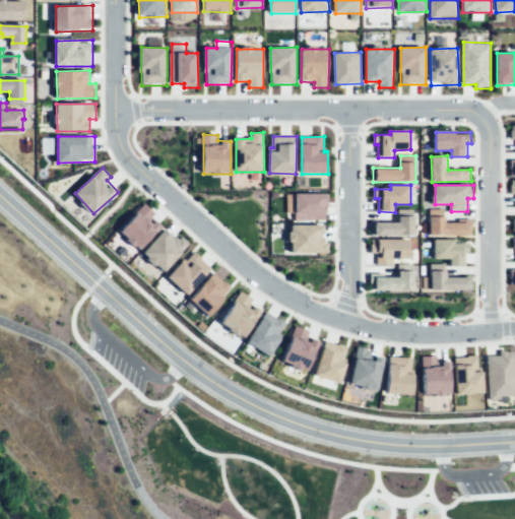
[(327,220),(327,194),(288,194),(288,213),(297,213),(297,220),(327,220)]
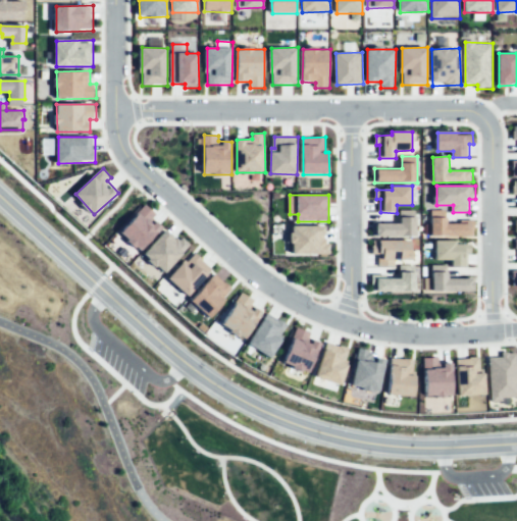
[(154,219),(158,214),(147,205),(120,233),(142,252),(163,227),(154,219)]
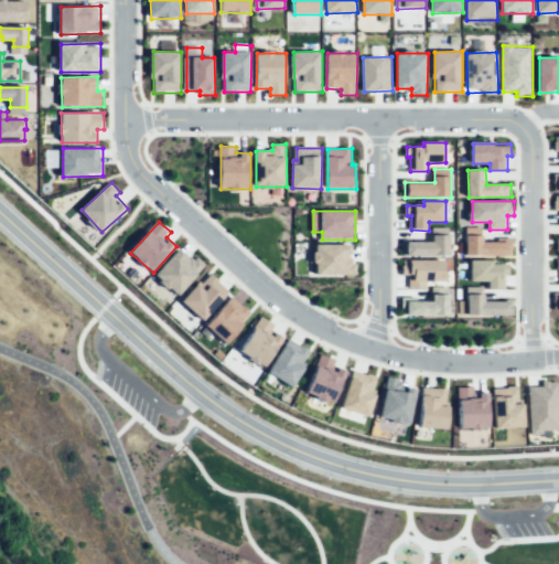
[(451,227),(433,229),(433,242),(405,242),(406,256),(451,256),(451,227)]
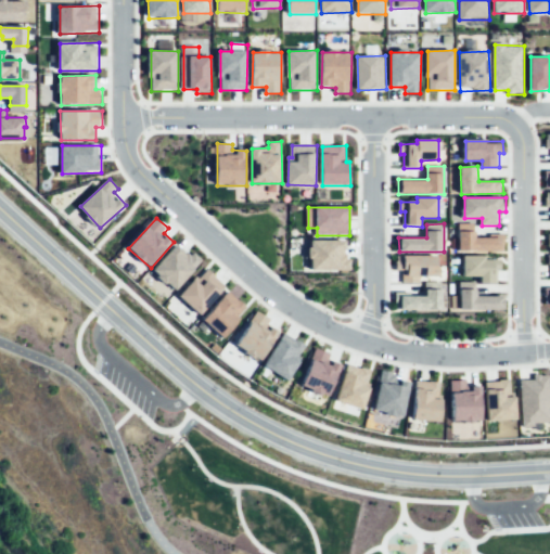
[(460,252),(500,252),(501,239),(476,237),(476,224),(460,223),(460,252)]
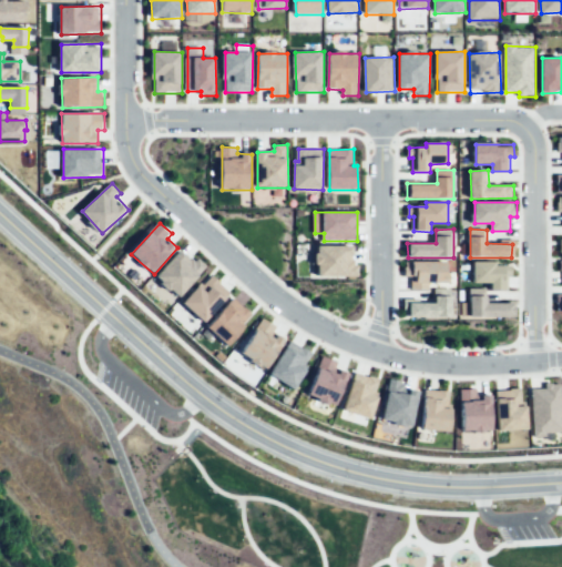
[(355,246),(317,246),(318,277),(361,277),(361,265),(355,265),(355,246)]
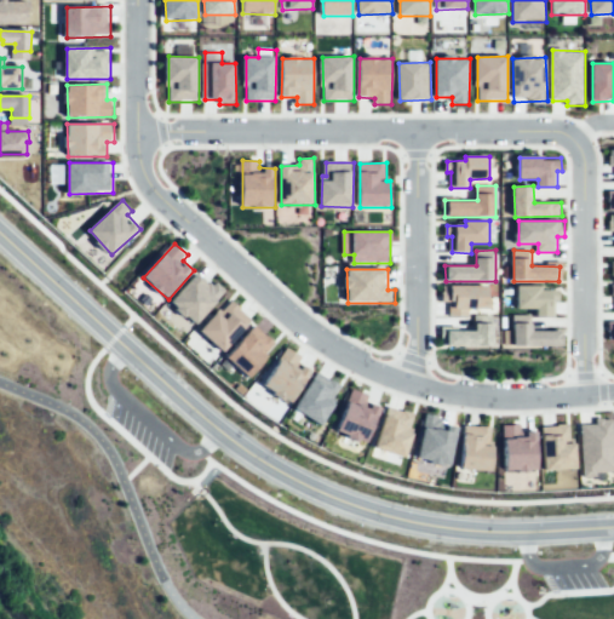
[(228,291),(217,281),(212,286),(199,274),(168,307),(193,328),(228,291)]
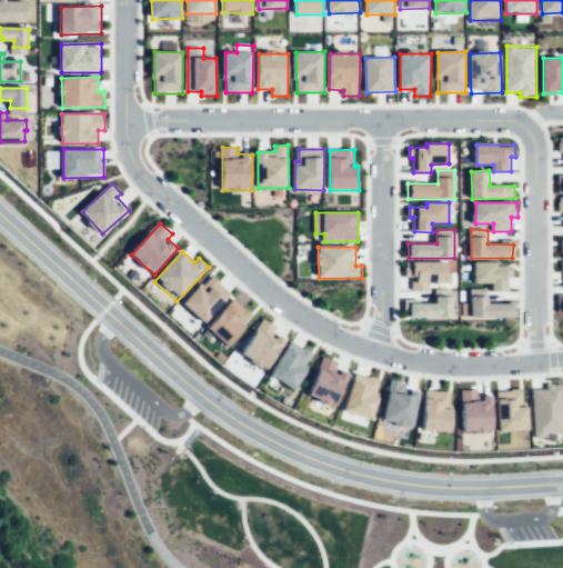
[(450,262),(408,262),(408,278),(414,278),(414,291),(431,291),(432,284),(449,284),(450,262)]
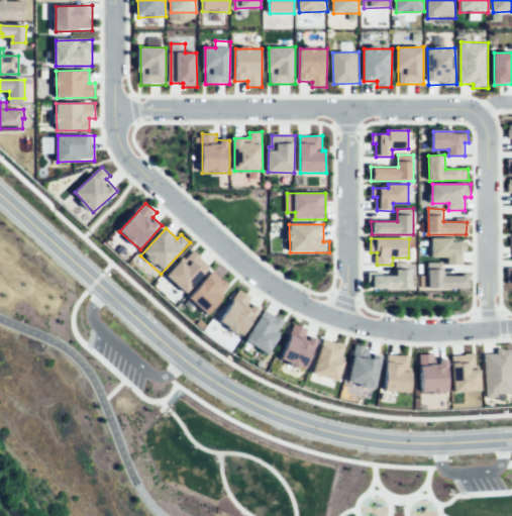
[(448,258),(448,265),(465,265),(465,252),(469,252),(469,241),(452,241),(452,238),(432,238),(432,258),(448,258)]
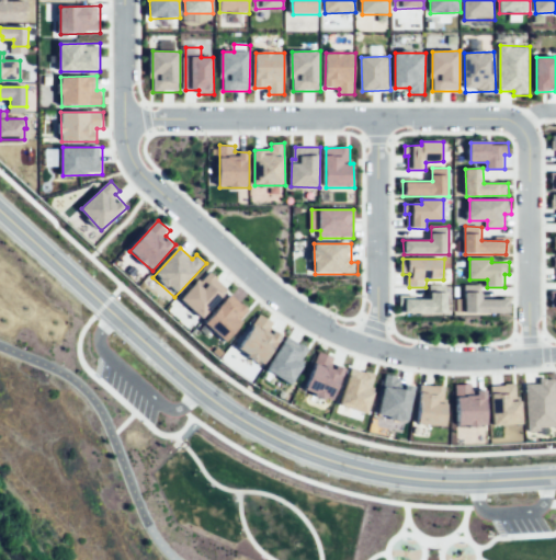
[(182,299),(203,320),(230,290),(212,273),(202,283),(200,281),(182,299)]
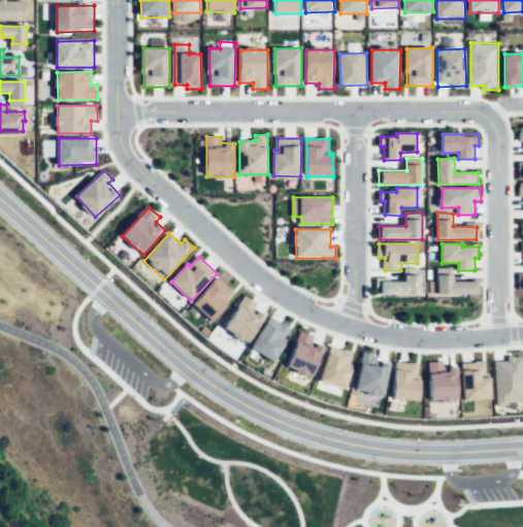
[(455,269),(439,268),(438,295),(479,296),(479,283),(454,282),(455,269)]
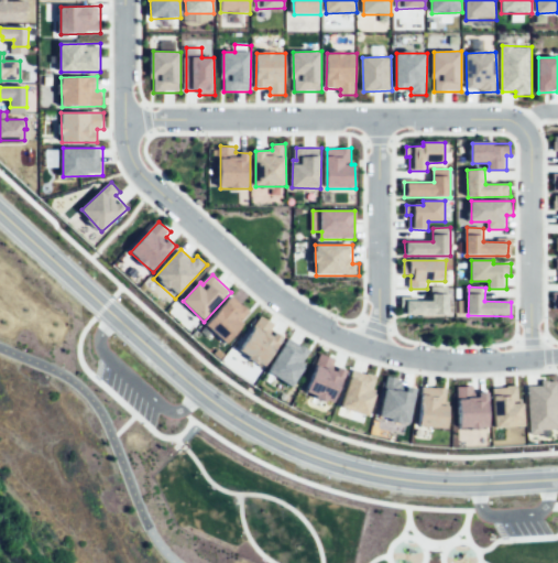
[(450,315),(449,288),(433,288),(434,302),(419,302),(419,298),(403,298),(404,316),(450,315)]
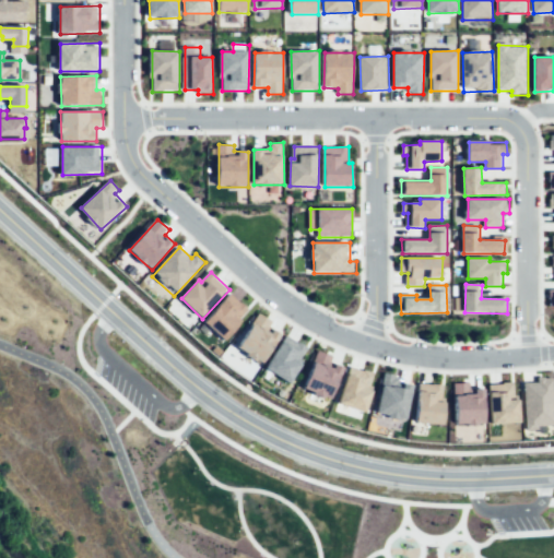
[(205,322),(225,341),(252,311),(232,293),(205,322)]
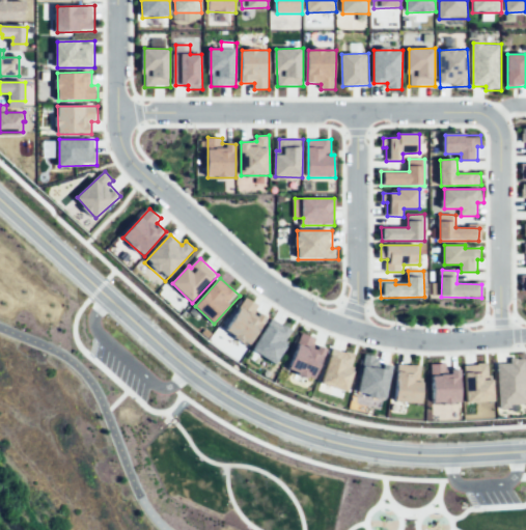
[(260,305),(246,298),(227,333),(251,345),(267,316),(257,311),(260,305)]
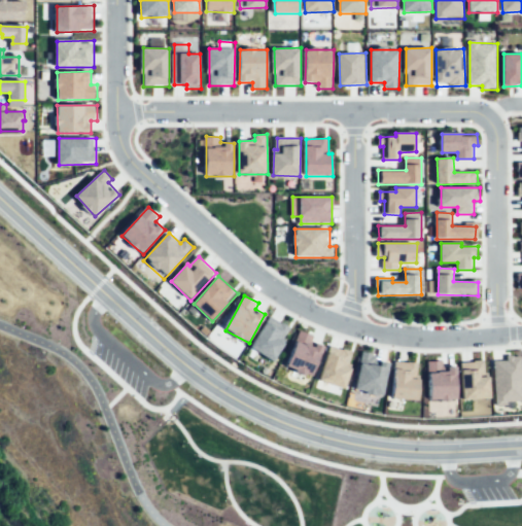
[(292,328),(270,316),(252,349),(275,361),(292,328)]
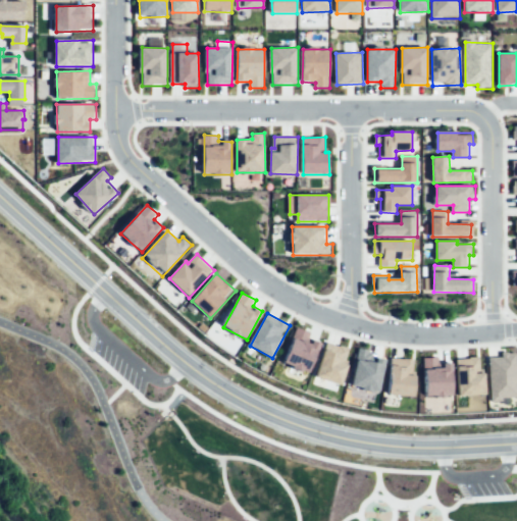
[(312,333),(298,328),(285,364),(310,373),(321,343),(310,339),(312,333)]
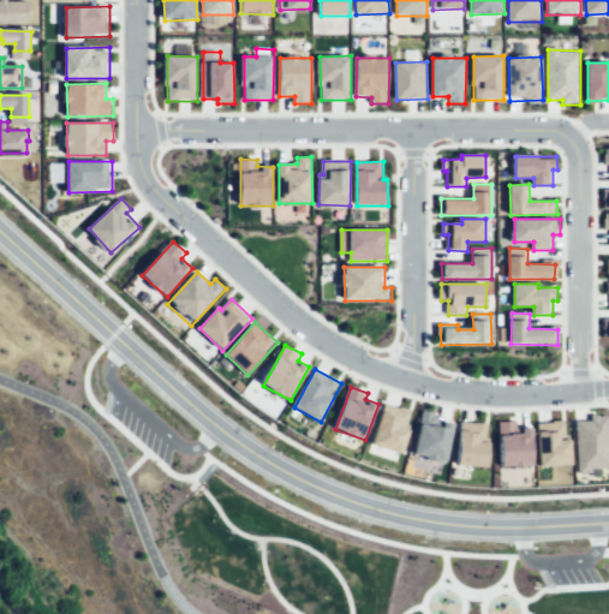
[(402,453),(415,411),(386,403),(374,445),(402,453)]
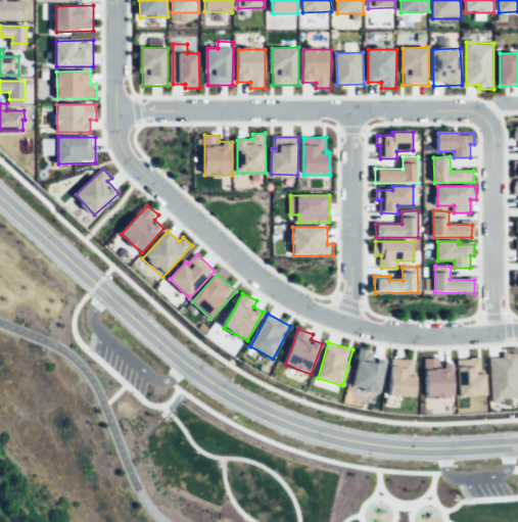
[(374,359),(375,351),(359,349),(355,389),(382,392),(386,360),(374,359)]
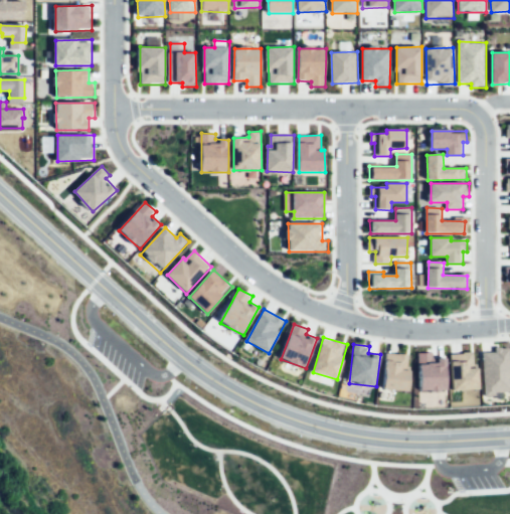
[(509,348),(497,348),(497,352),(484,353),(486,394),(509,393),(509,348)]
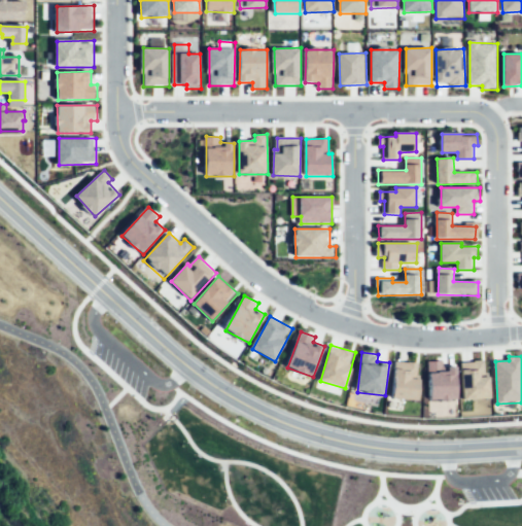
[(419,400),(420,362),(395,361),(393,399),(419,400)]
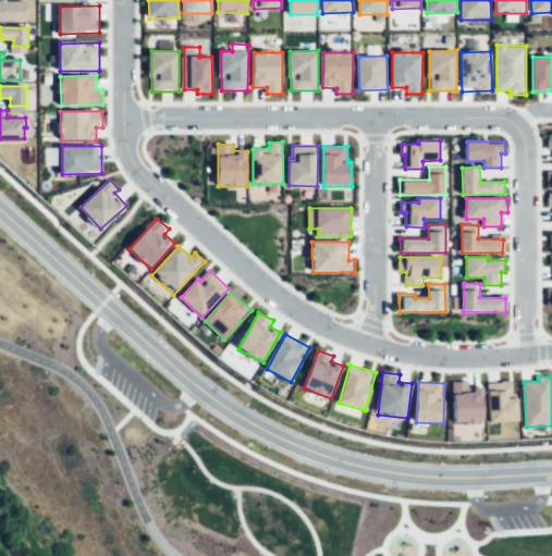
[(483,387),(470,387),(470,382),(454,382),(455,423),(485,423),(483,387)]
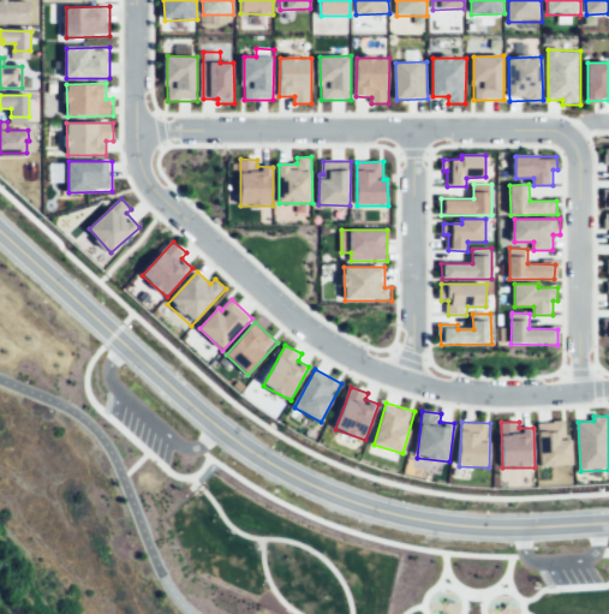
[(541,466),(571,465),(569,422),(539,423),(541,466)]
